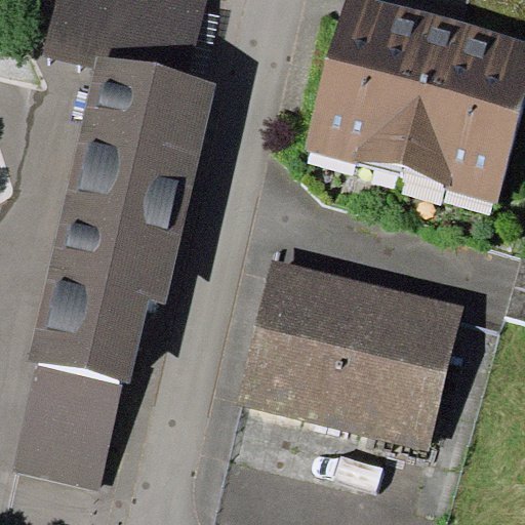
[(38,363),(14,471),(98,490),(125,379),(130,382),(152,299),(165,304),(216,84),(193,75),(207,0),(57,0),(46,57),(94,69),(30,362),(38,363)]
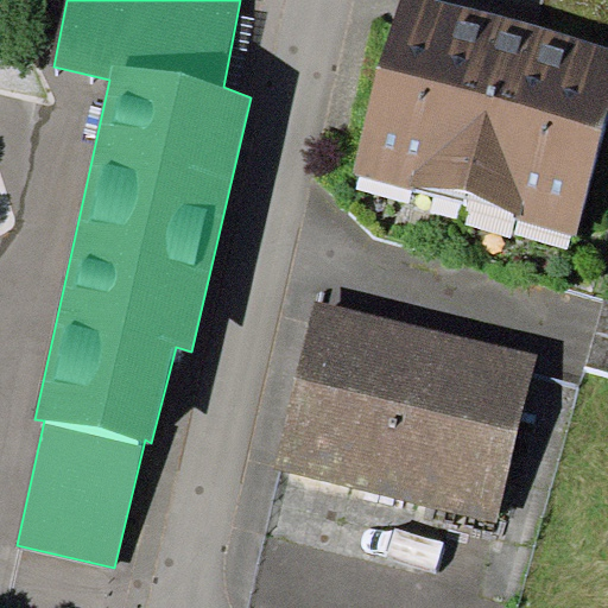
[(437,0),(399,0),(353,173),(575,234),(607,113),(607,45),(534,26),(437,0)]
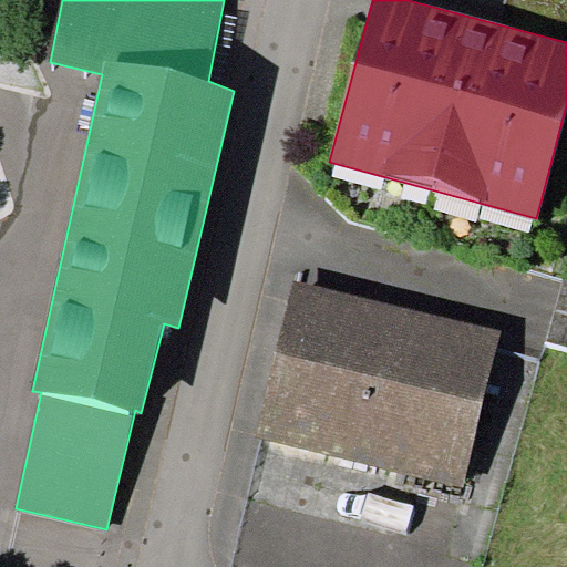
[(566,0),(506,0),(498,24),(566,42),(566,0)]
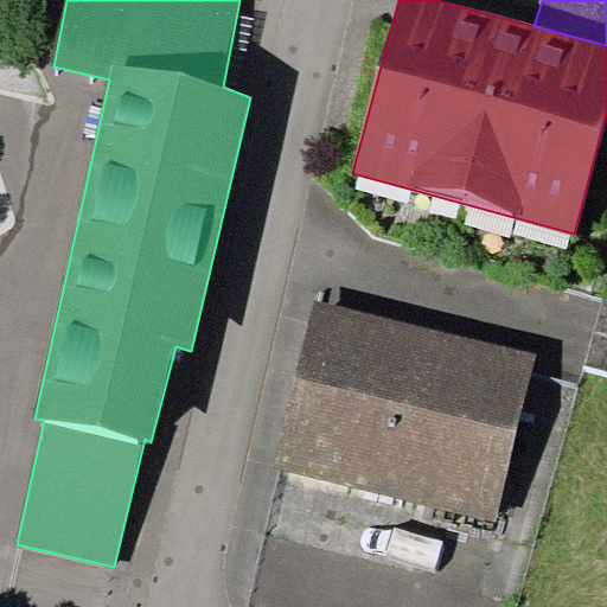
[(315,300),(275,468),(496,521),(536,352),(315,300)]
